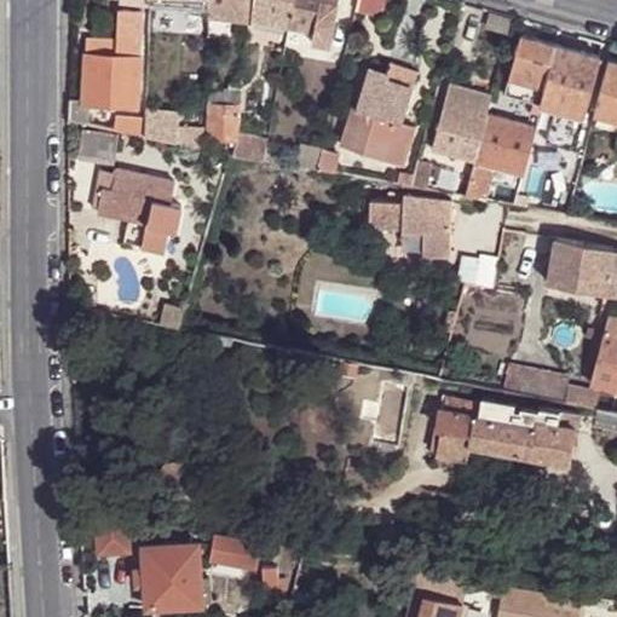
[(149,0),(149,6),(208,10),(208,0),(149,0)]
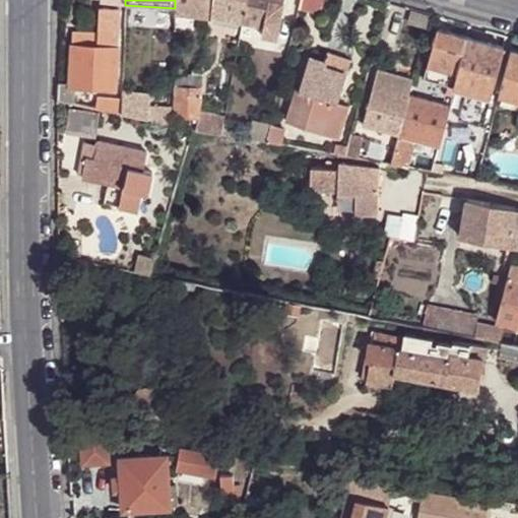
[(175,0),(175,8),(175,14),(192,16),(205,16),(206,0),(175,0)]
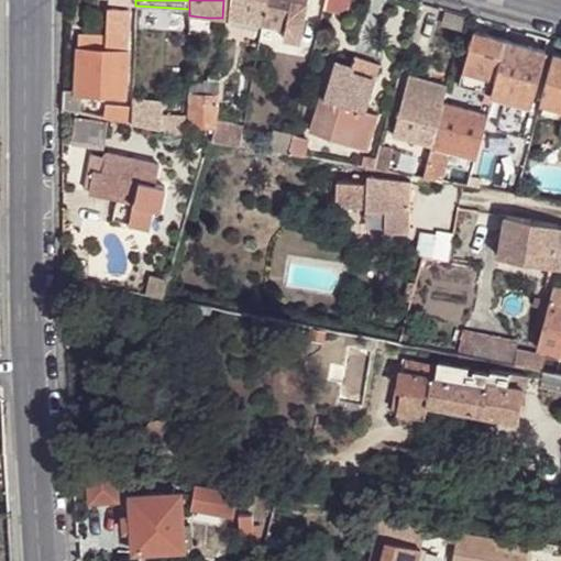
[(228,0),(226,20),(260,25),(264,0),(228,0)]
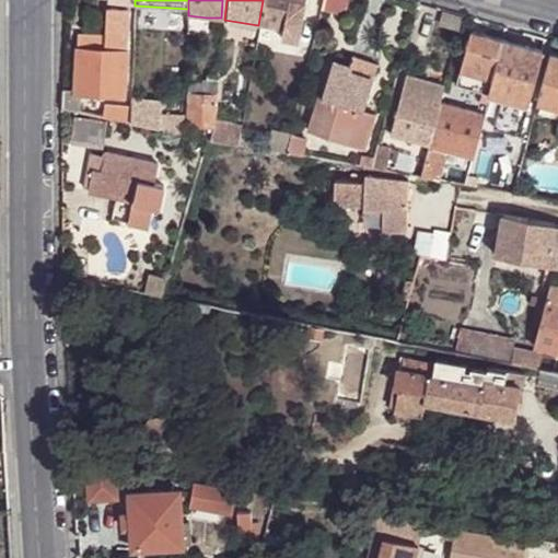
[(302,0),(263,0),(258,25),(280,30),(279,39),(294,43),(302,0)]
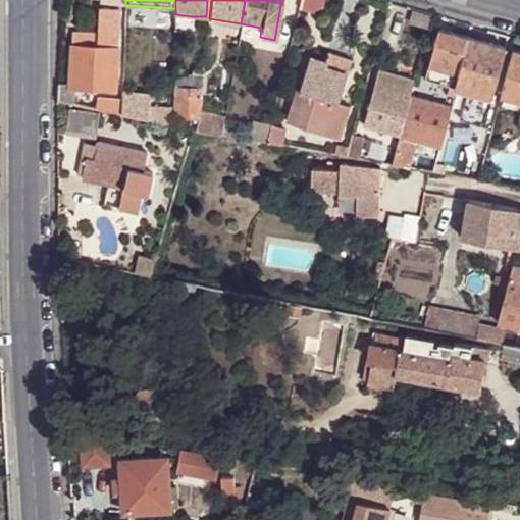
[(300,0),(299,10),(319,15),(323,0),(300,0)]
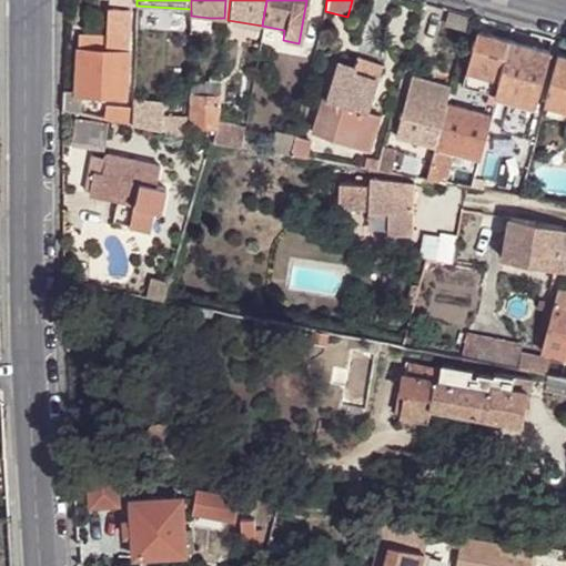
[(107,39),(105,52),(127,53),(130,11),(108,11),(107,39)]
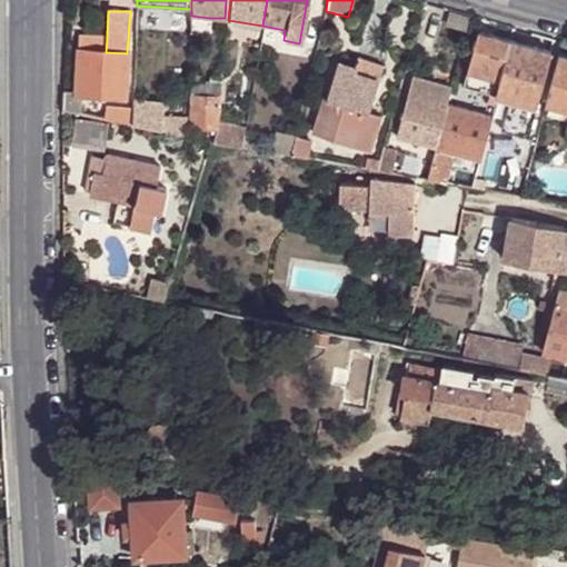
[(141,13),(140,31),(149,31),(150,31),(151,15),(141,13)]
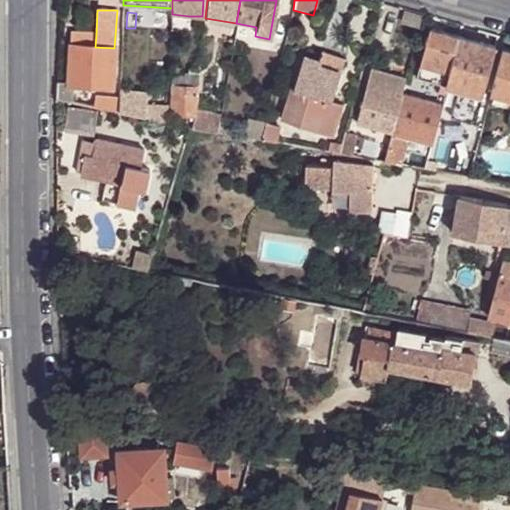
[(172,14),(171,27),(189,28),(189,16),(172,14)]
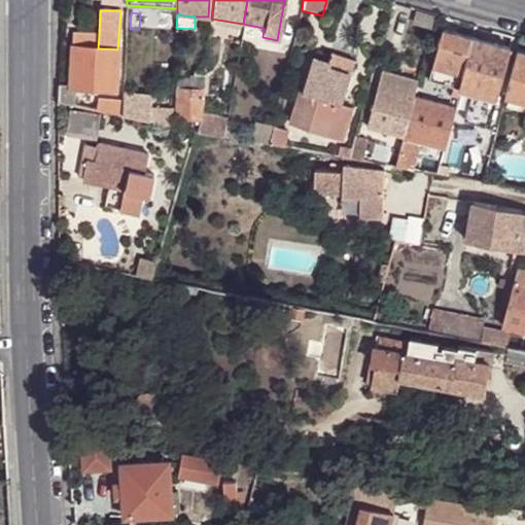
[(428,82),(458,91),(470,40),(442,31),(428,82)]
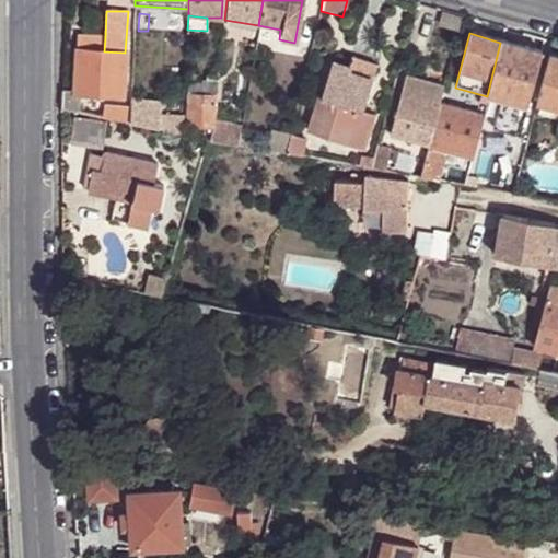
[(76,50),(104,51),(105,38),(77,37),(76,50)]
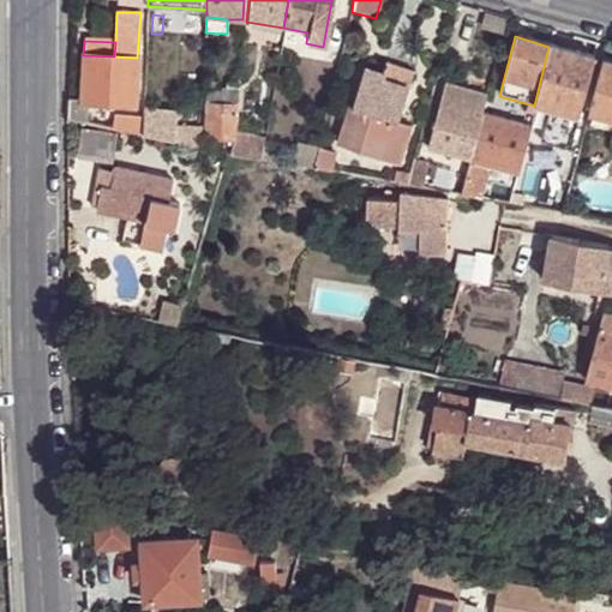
[(549,47),(534,106),(546,108),(577,118),(593,59),(591,58),(549,47)]
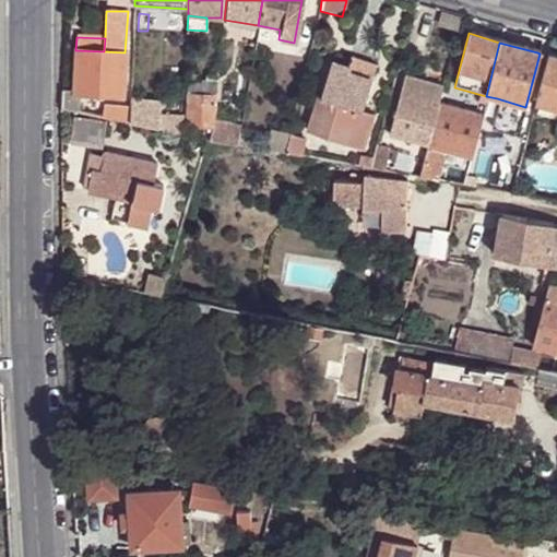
[(125,52),(104,51),(75,50),(74,94),(81,94),(123,97),(125,52)]
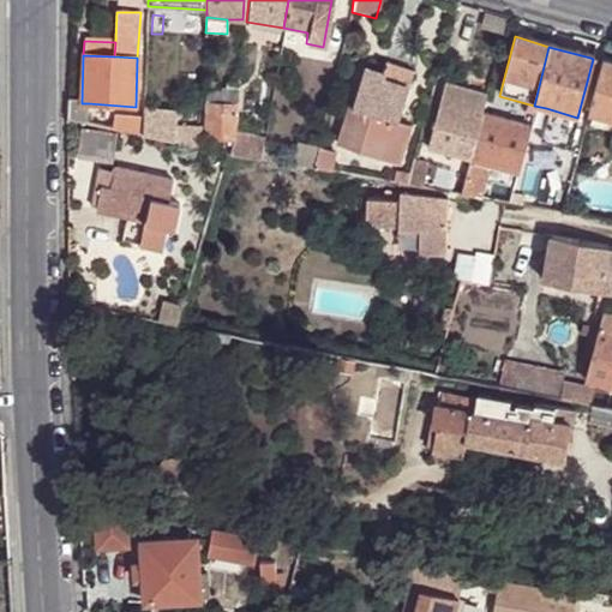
[(603,60),(593,59),(577,118),(587,120),(589,113),(603,60)]
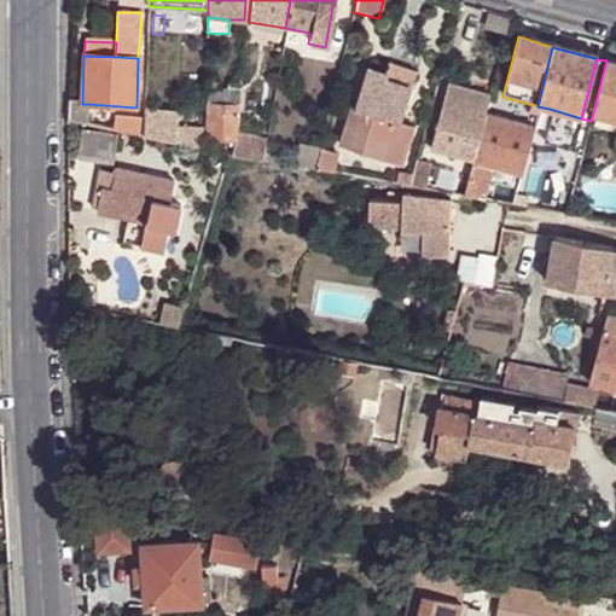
[(593,114),(615,120),(615,63),(606,60),(593,114)]
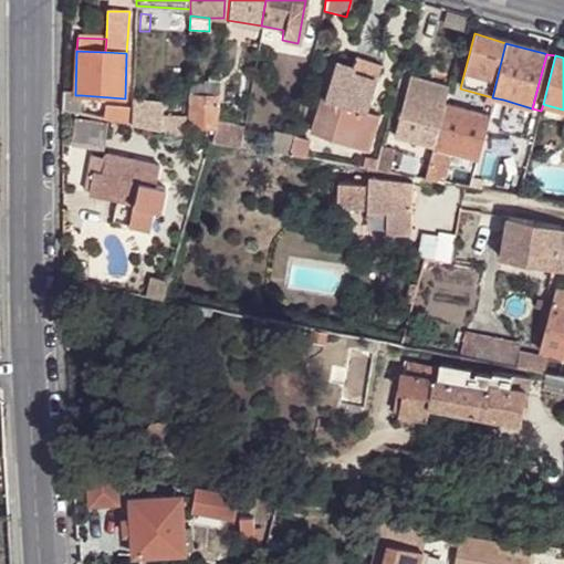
[(356,58),(352,68),(351,72),(375,81),(380,65),(356,58)]
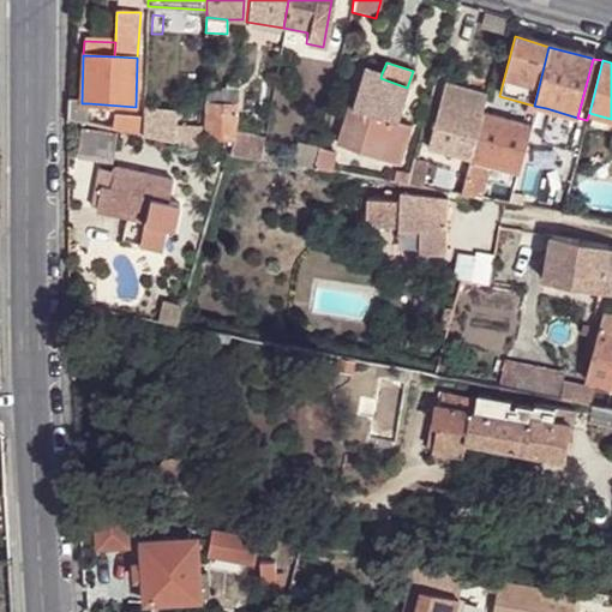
[(364,67),(349,109),(391,123),(395,124),(407,88),(381,78),(382,73),(364,67)]
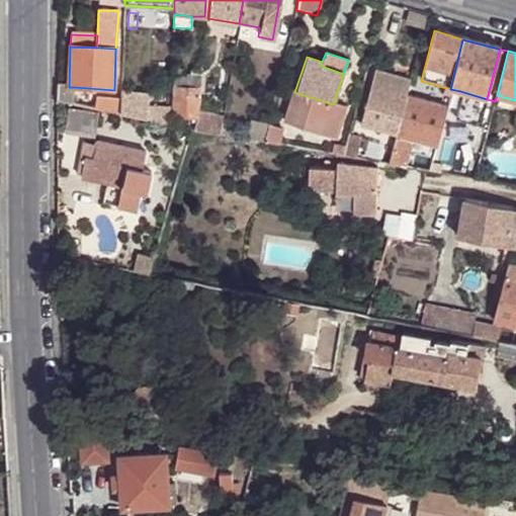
[(192,87),(198,87),(199,72),(189,71),(190,75),(189,79),(192,79),(192,87)]
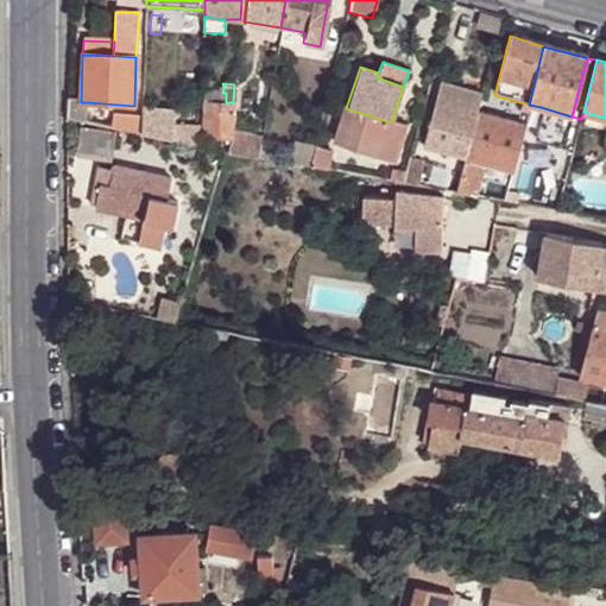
[(440,83),(423,147),(466,159),(478,113),(483,95),(440,83)]
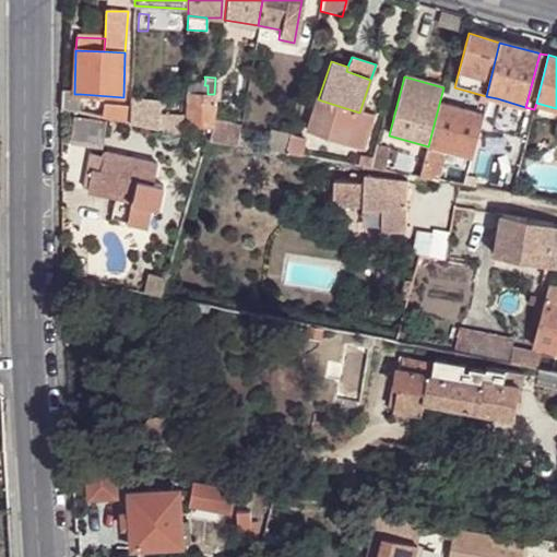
[(185,83),(184,92),(189,92),(208,94),(208,85),(204,85),(205,81),(189,81),(189,83),(185,83)]
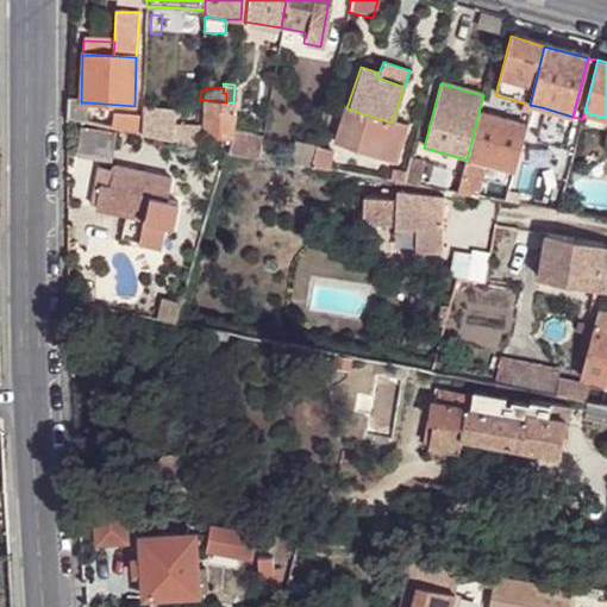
[(205,136),(231,138),(233,102),(226,102),(206,100),(205,136)]
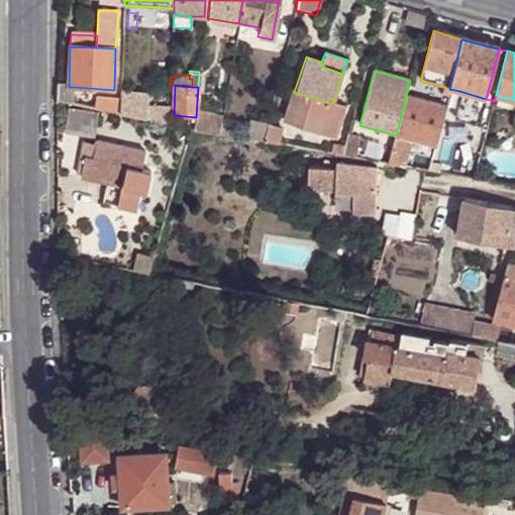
[(61,103),(74,106),(75,96),(75,87),(69,87),(62,86),(61,88),(60,96),(61,103)]
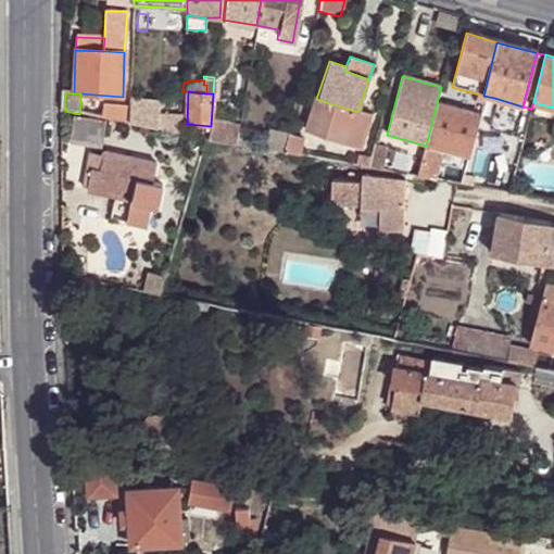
[(354,111),(316,99),(315,98),(303,130),(361,149),(372,116),(357,112),(354,111)]
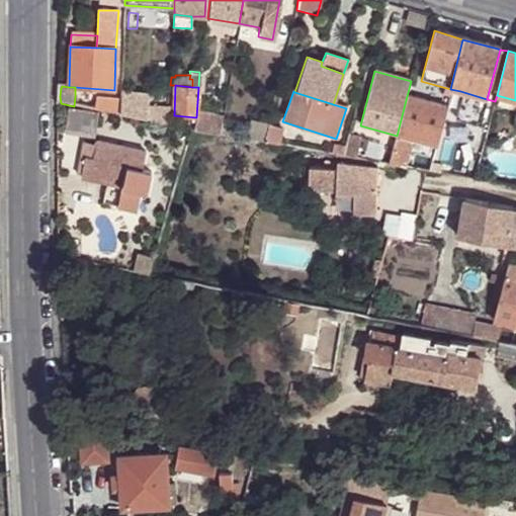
[(480,124),(487,99),(460,91),(454,118),(459,119),(470,122),(480,124)]
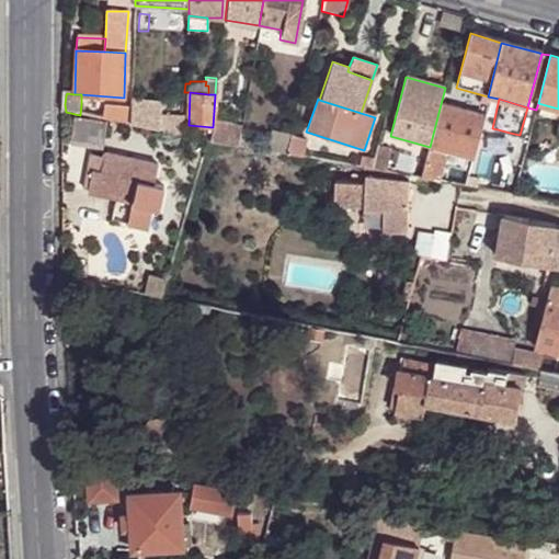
[(164,115),(184,115),(184,101),(167,100),(164,115)]
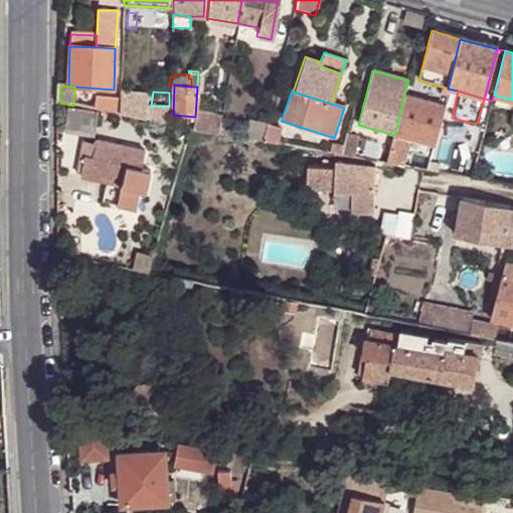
[(120,114),(168,123),(169,106),(151,106),(148,106),(148,95),(121,94),(121,98),(120,114)]
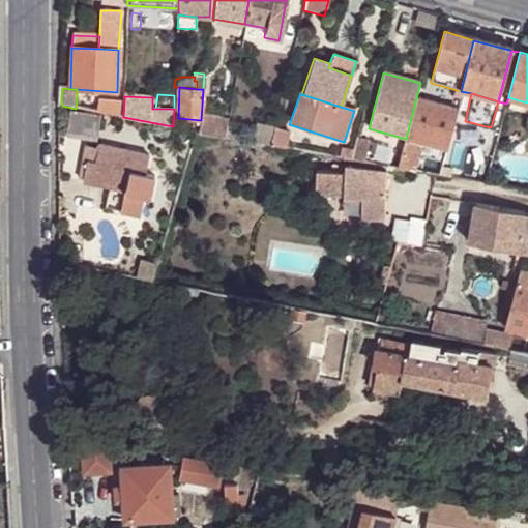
[(76,109),(123,117),(124,100),(77,98),(76,109)]
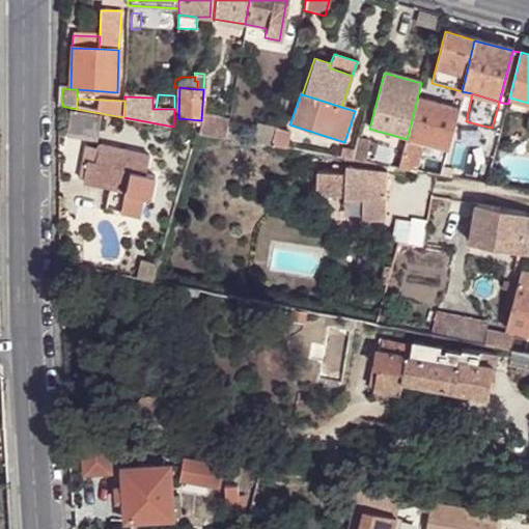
[(429,145),(447,149),(456,110),(417,99),(407,139),(421,143),(429,145)]
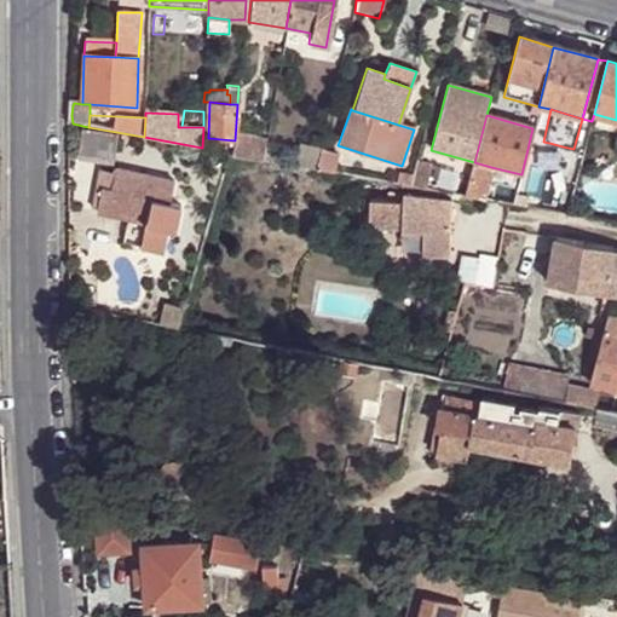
[(117,136),(79,128),(75,154),(113,161),(117,136)]
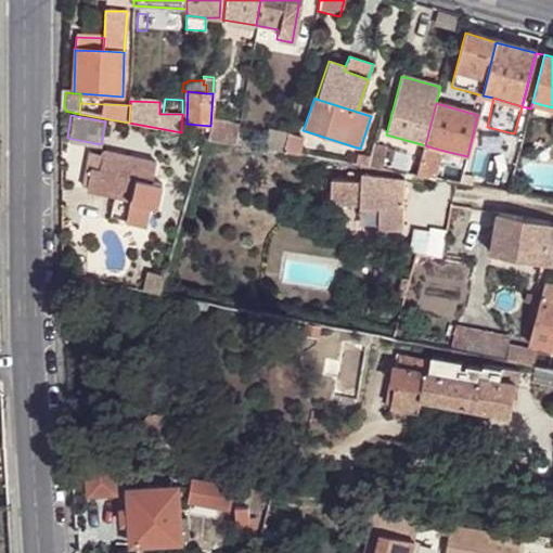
[(265,148),(283,151),(288,131),(268,128),(265,148)]
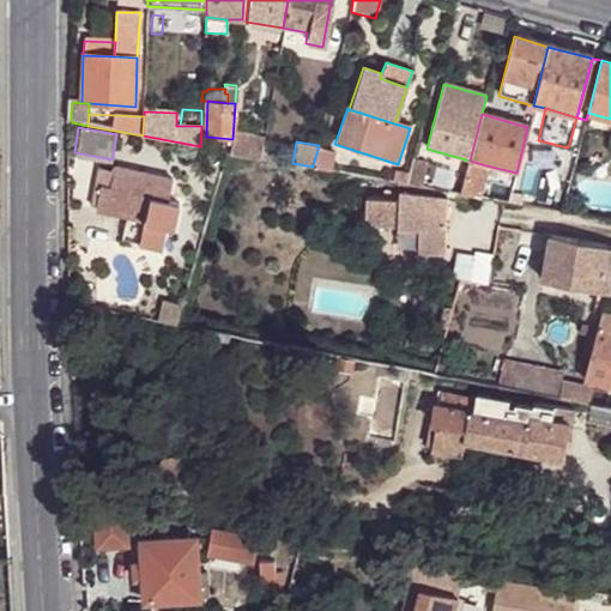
[(555,152),(557,145),(544,141),(542,149),(555,152)]
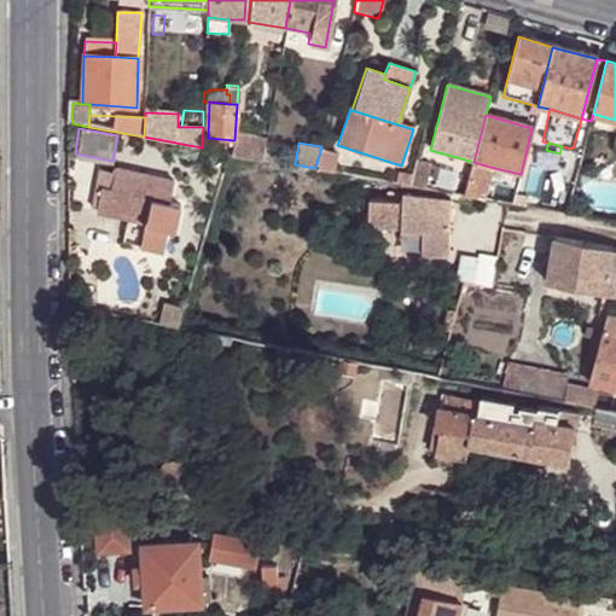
[(315,168),(324,170),(329,149),(321,146),(315,168)]
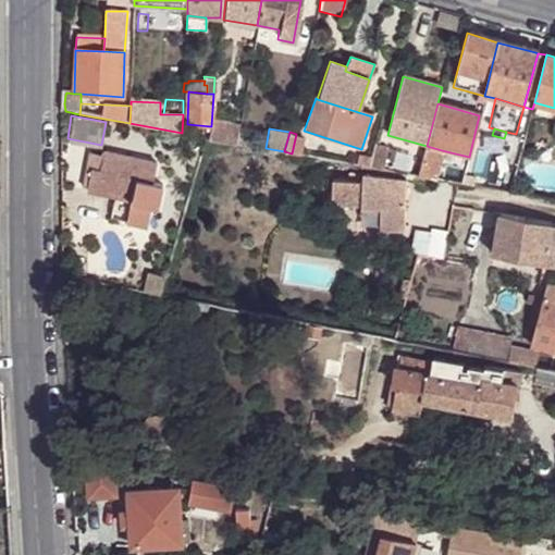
[(292,153),(299,155),(304,138),(296,134),(292,153)]
